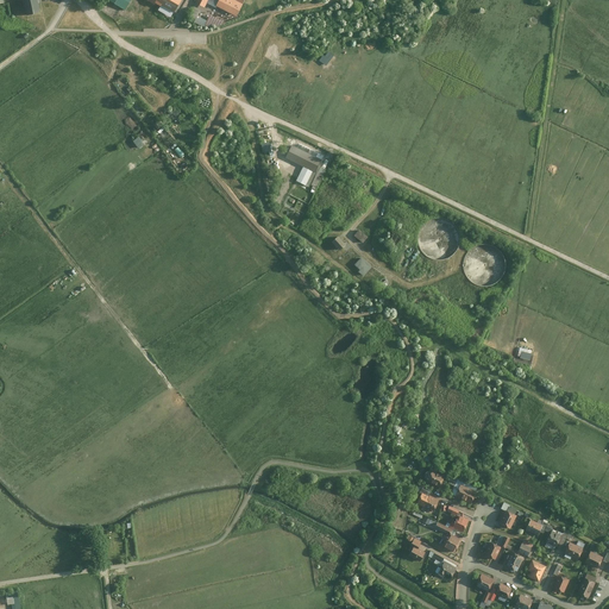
[(23,0),(26,16),(37,13),(36,2),(35,0),(23,0)]
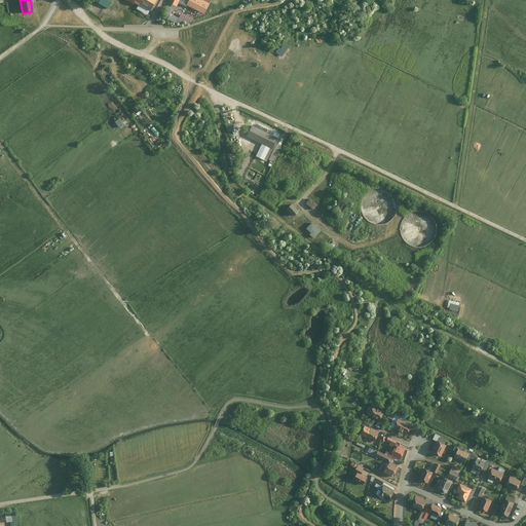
[(111,0),(91,0),(107,8),(111,0)]
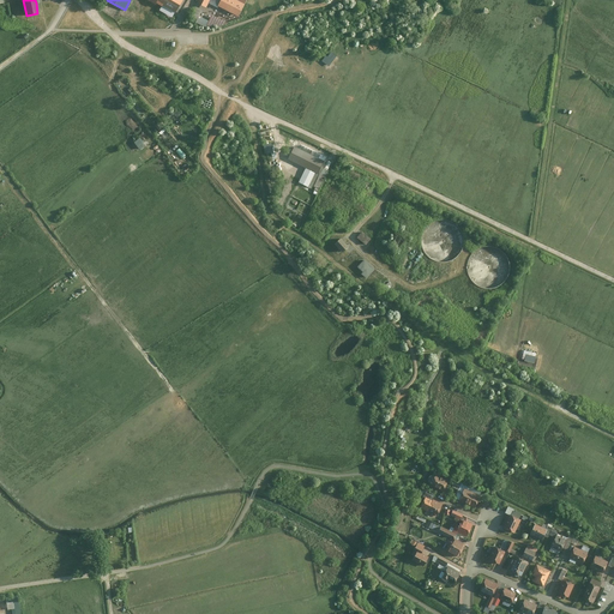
[(146,0),(173,14),(181,0),(146,0)]
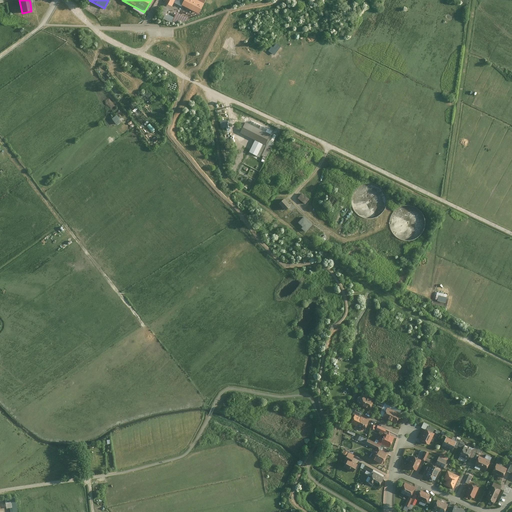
[(163,0),(161,6),(170,10),(174,0),(163,0)]
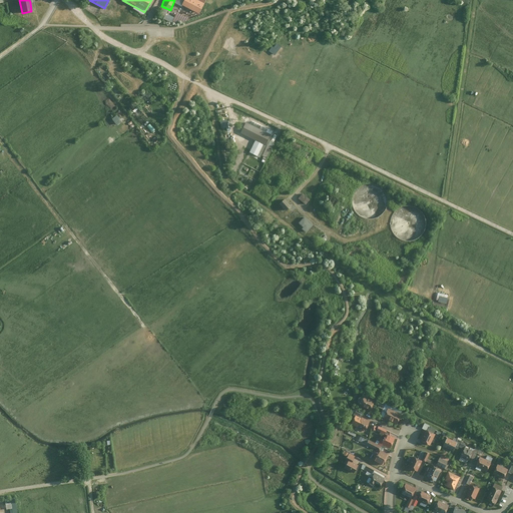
[(196,17),(202,5),(192,0),(181,0),(181,1),(178,8),(196,17)]
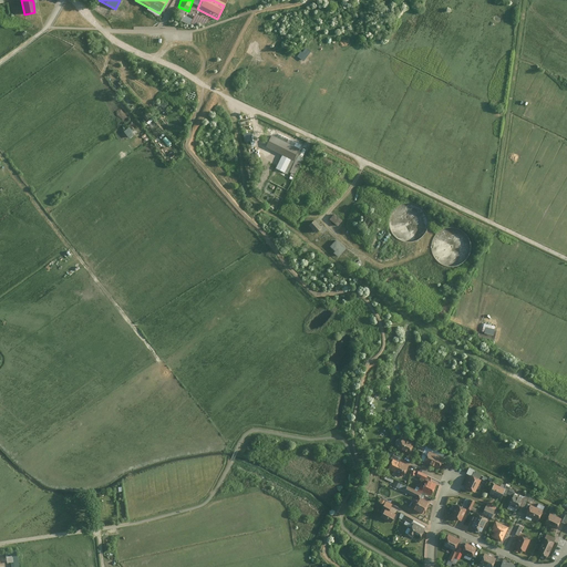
[(301,65),(306,60),(299,54),(295,60),(301,65)]
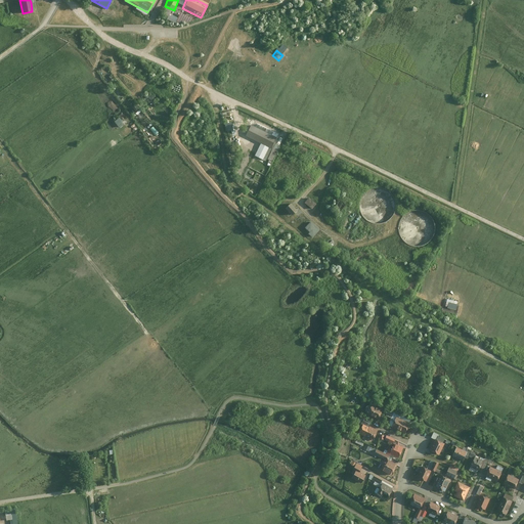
[(125,104),(135,117),(141,111),(131,98),(125,104)]
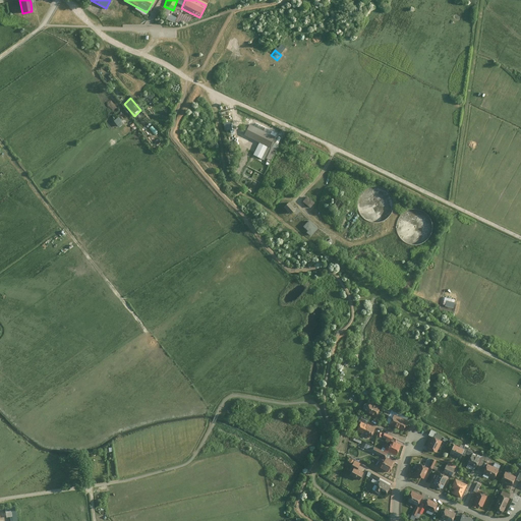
[(113,120),(118,127),(125,122),(119,115),(113,120)]
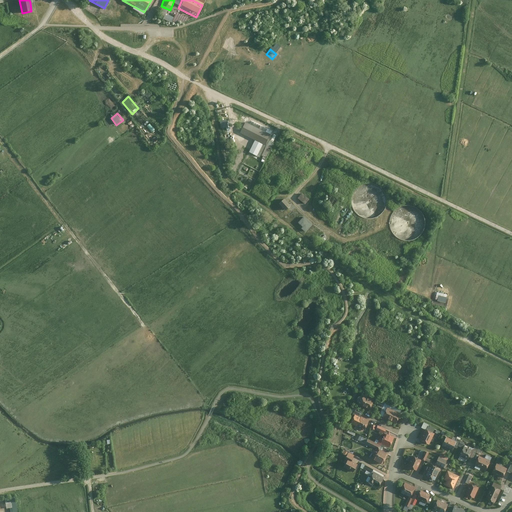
[(271,136),(253,128),(250,135),(255,138),(248,152),(257,156),(263,143),(267,145),(271,136)]
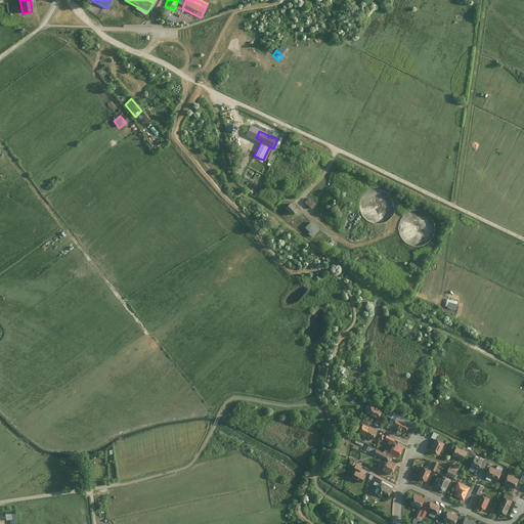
[(304,202),(310,208),(315,204),(308,198),(304,202)]
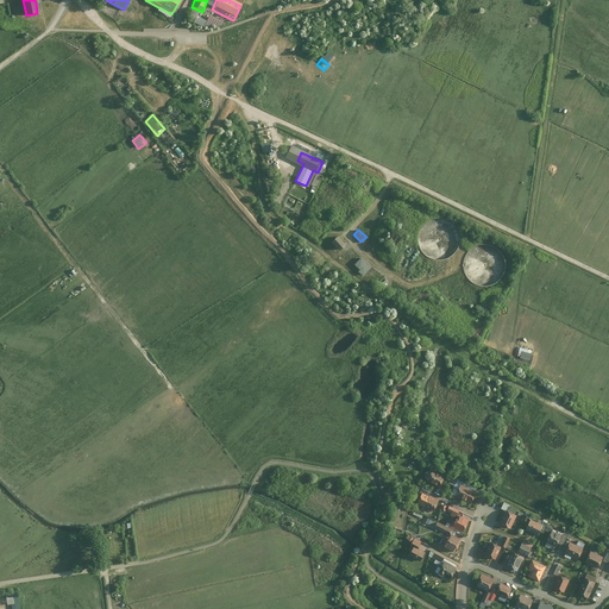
[(338,237),(331,242),(338,250),(344,245),(338,237)]
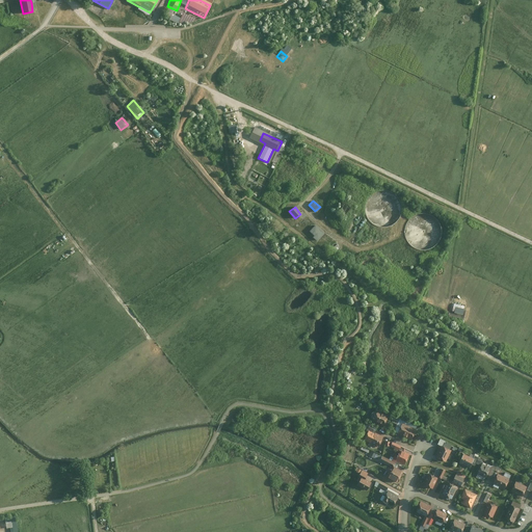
[(315,224),(309,231),(317,239),(323,234),(315,224)]
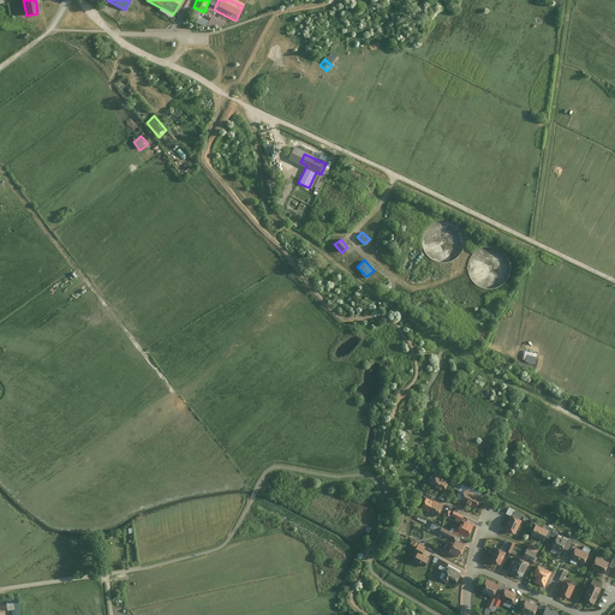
[(404,433),(400,447),(406,448),(410,434),(404,433)]
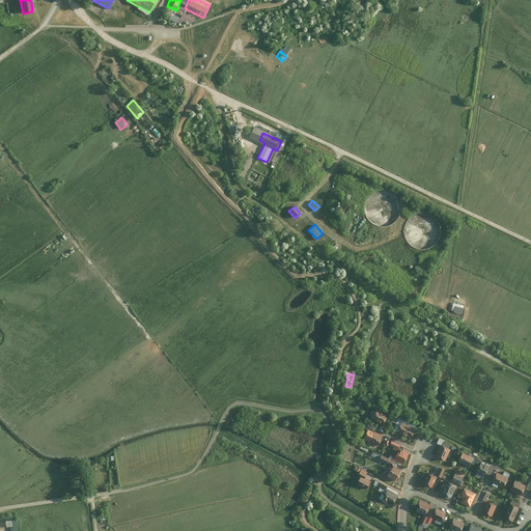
[(374,411),(370,419),(383,425),(386,419),(387,416),(374,411)]
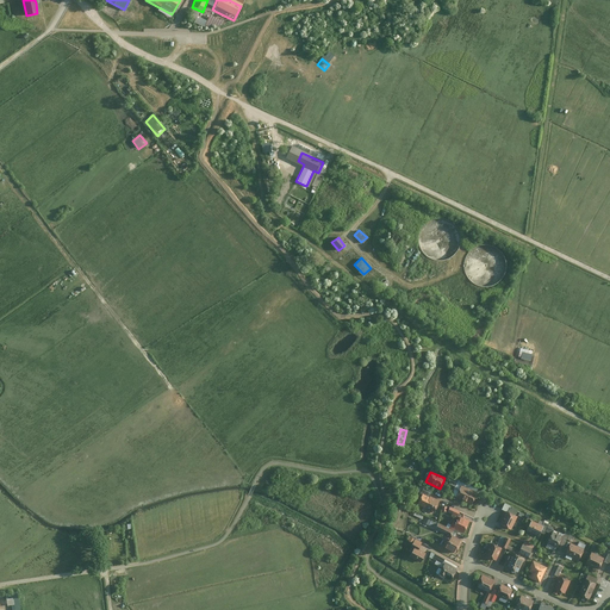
[(460,486),(455,498),(471,506),(477,493),(460,486)]
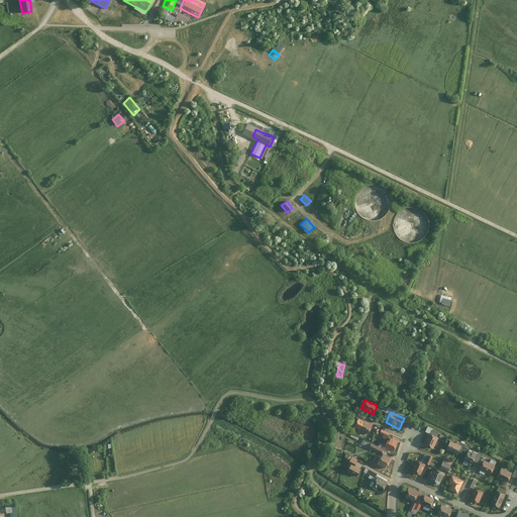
[(354,424),(352,428),(360,432),(366,423),(357,419),(356,419),(356,420),(355,422),(354,424)]
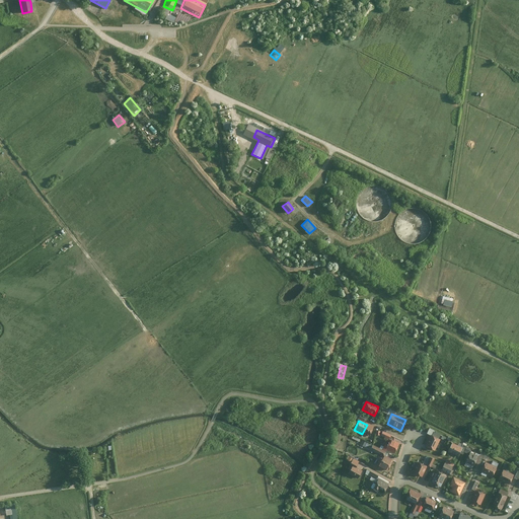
[(367,425),(362,434),(369,437),(374,427),(367,424),(367,425)]
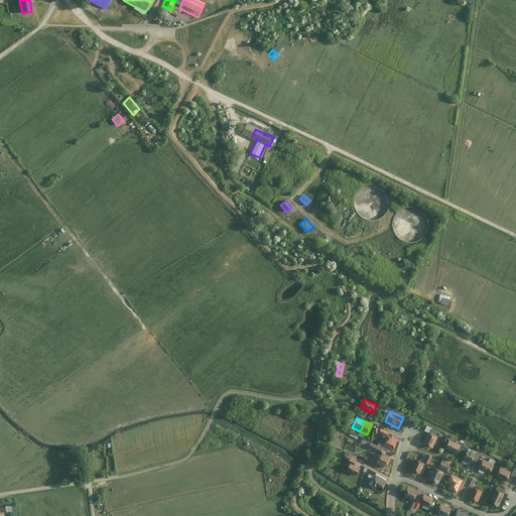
[(337,446),(344,447),(346,429),(339,428),(337,446)]
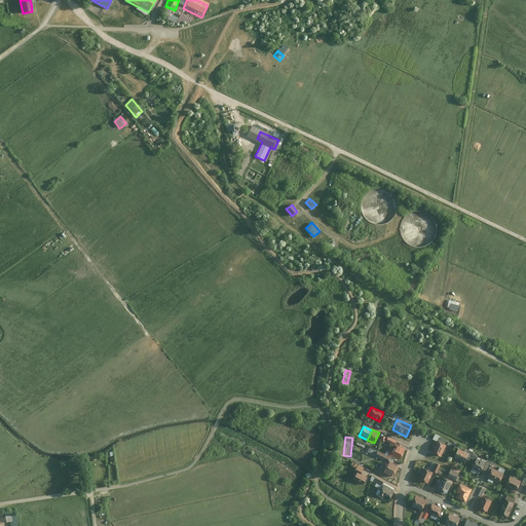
[(399,444),(395,442),(393,445),(390,452),(389,453),(390,453),(389,455),(390,456),(399,460),(404,450),(397,447),(399,444)]
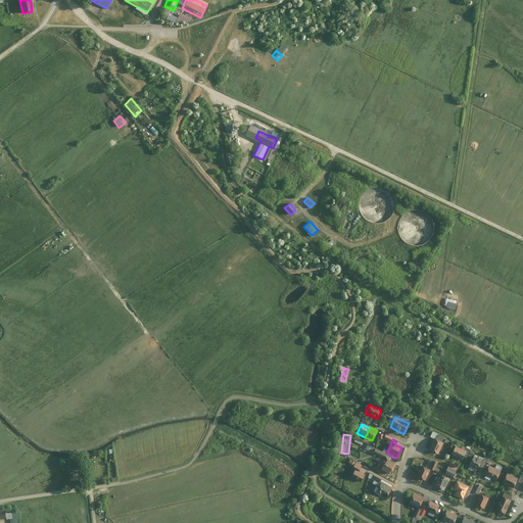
[(433,439),(429,449),(438,454),(443,443),(433,439)]
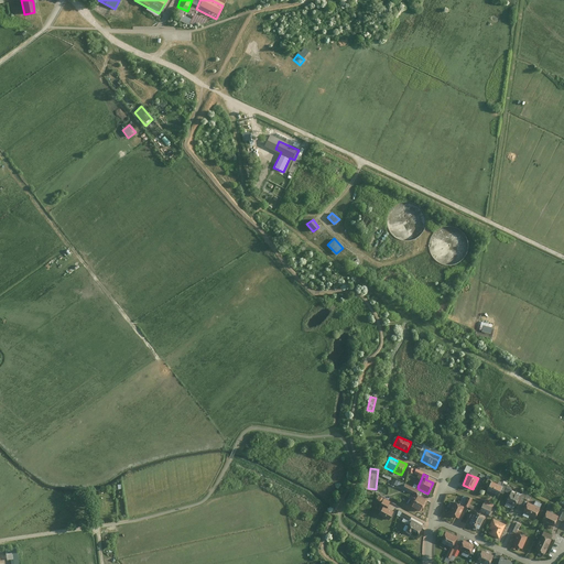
[(491,481),(487,492),(498,497),(502,487),(491,481)]
